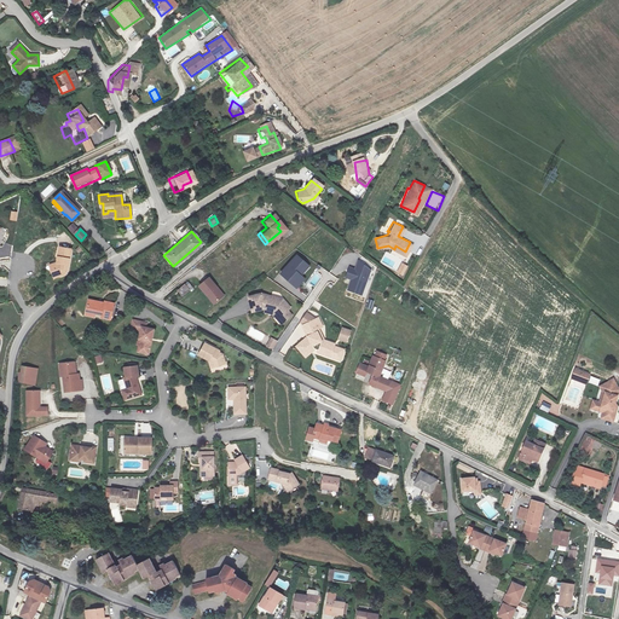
[(56,265),(52,267),(55,272),(52,273),(56,281),(62,276),(63,272),(65,272),(71,252),(59,249),(57,259),(59,259),(57,265),(56,265)]
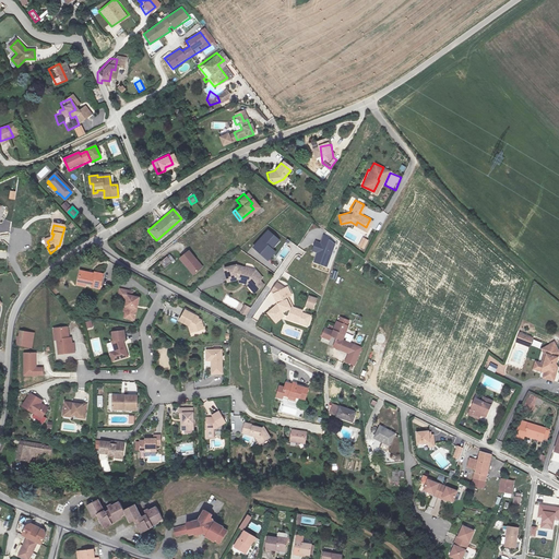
[(284,237),(269,225),(251,246),(265,259),(284,237)]
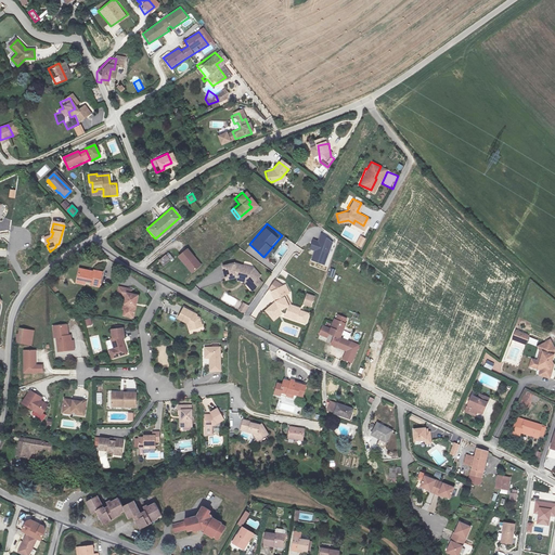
[(338,239),(322,229),(310,255),(325,266),(338,239)]
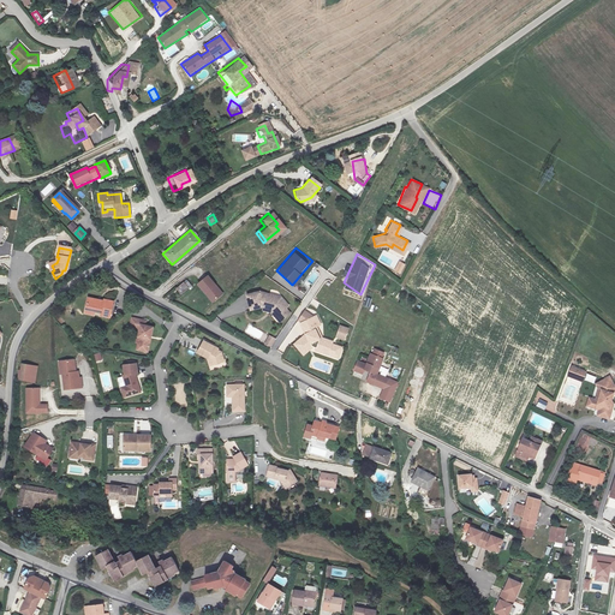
[(394,272),(400,275),(406,264),(399,261),(394,272)]
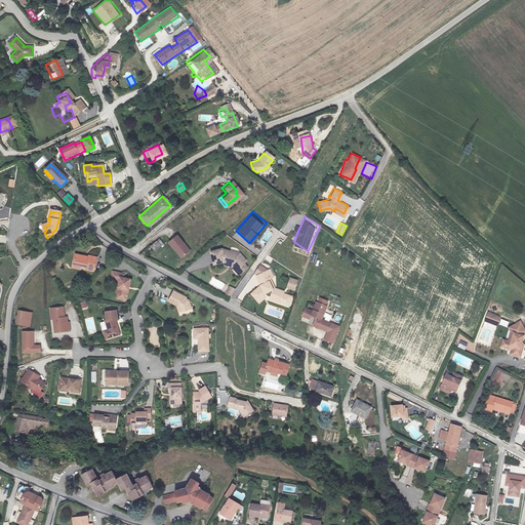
[(172,234),(164,241),(170,249),(171,248),(177,255),(185,249),(172,234)]
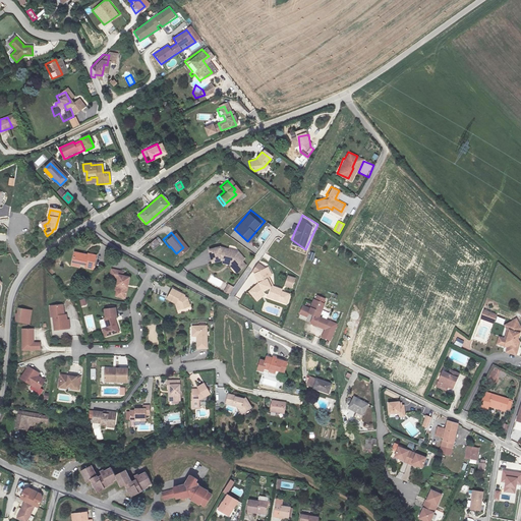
[(143,243),(148,248),(154,243),(150,238),(143,243)]
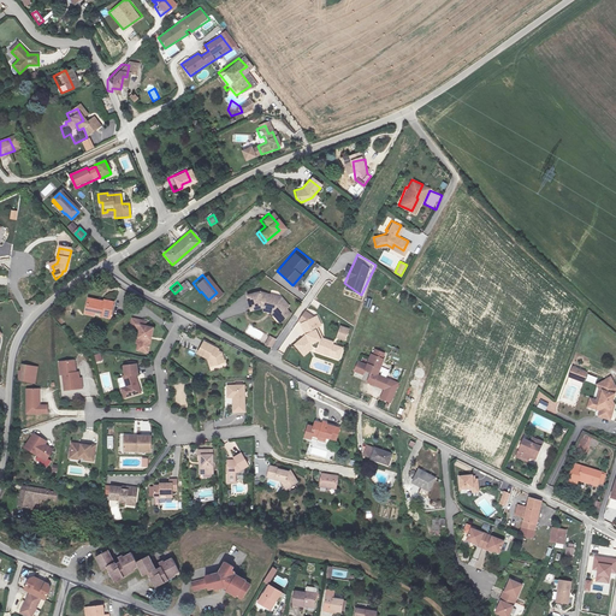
[(254,292),(241,296),(244,311),(258,307),(265,311),(265,308),(268,311),(271,318),(265,319),(267,326),(280,321),(278,315),(282,314),(278,303),(254,292)]
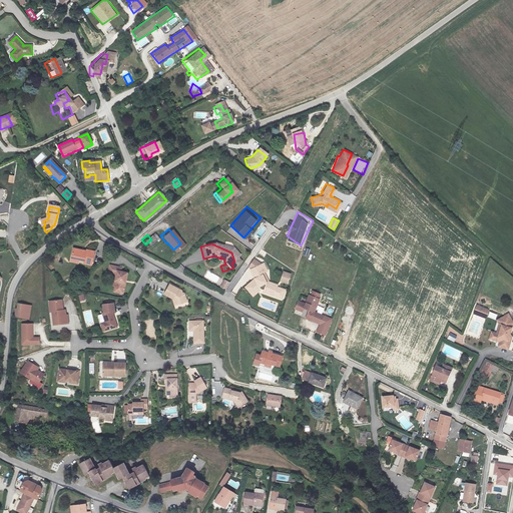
[(81,250),(81,245),(72,245),(72,258),(70,258),(70,267),(84,267),(85,258),(79,258),(79,250),(81,250)]
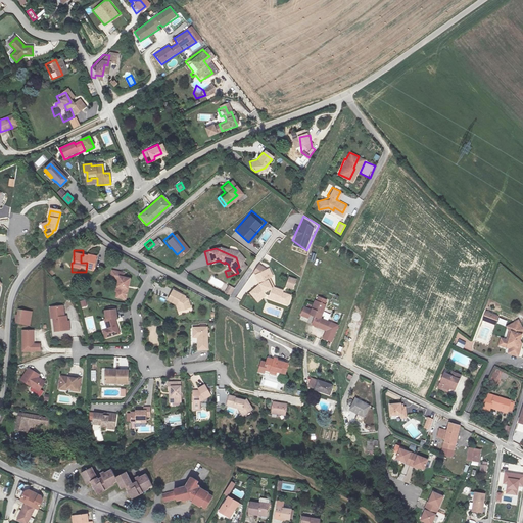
[(112,278),(112,283),(115,284),(114,291),(112,290),(112,295),(124,297),(126,275),(121,274),(121,270),(108,269),(106,278),(112,278)]
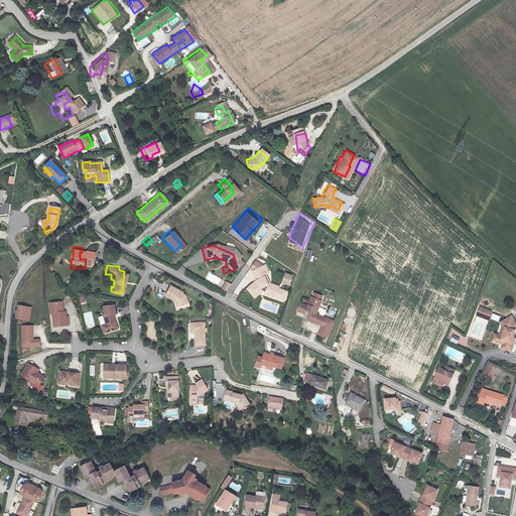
[(261,268),(248,274),(252,284),(241,289),(245,297),(255,292),(256,293),(260,297),(261,295),(279,303),(282,295),(274,292),(274,290),(266,286),(263,282),(262,283),(260,279),(261,277),(265,275),(261,268)]
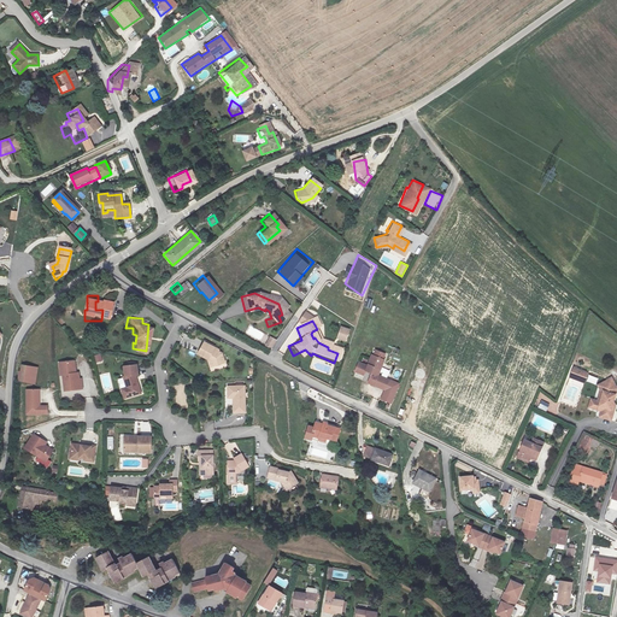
[(271,348),(277,340),(270,335),(265,345),(271,348)]
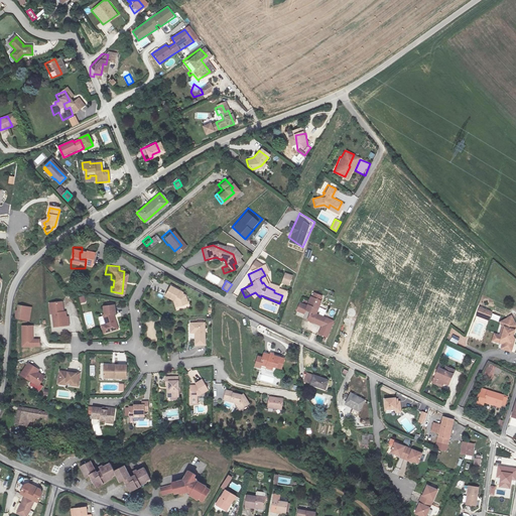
[(280,280),(276,289),(283,292),(287,282),(280,280)]
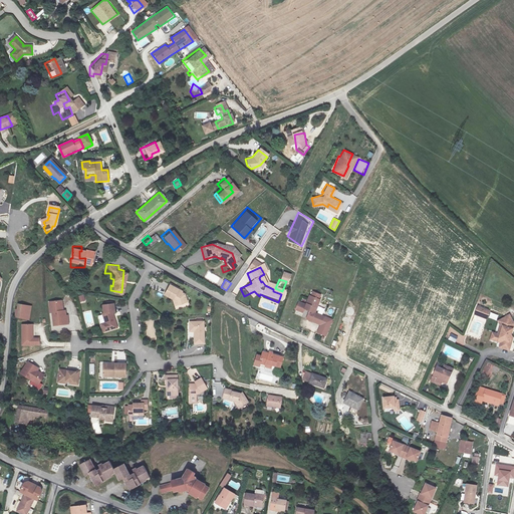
[(174,300),(176,300),(180,300),(180,307),(189,307),(189,296),(182,292),(183,290),(171,283),(164,294),(174,300)]
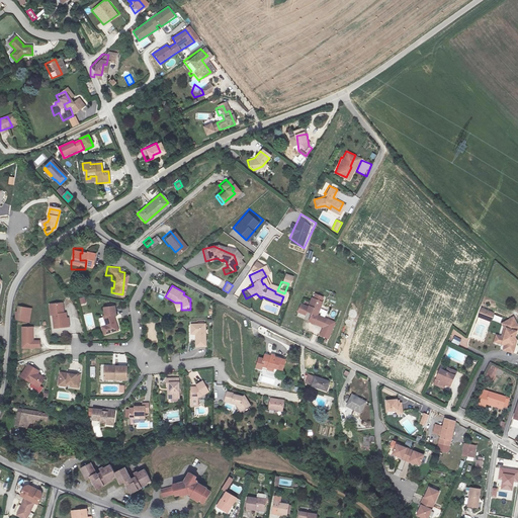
[(58,303),(49,304),(50,310),(48,310),(49,315),(51,315),(53,328),(67,326),(66,317),(64,318),(63,312),(61,313),(59,313),(59,312),(59,311),(58,303)]
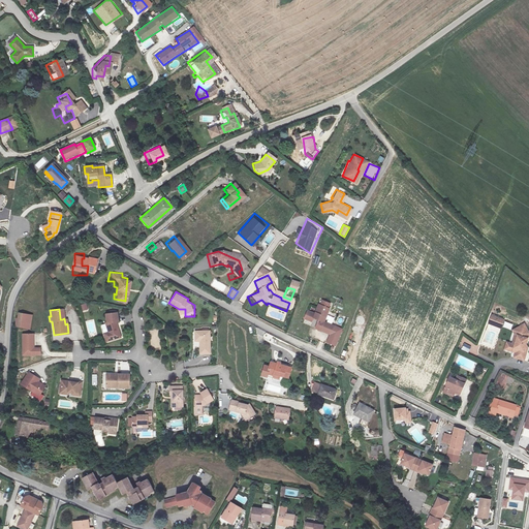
[(308,323),(315,327),(316,322),(321,324),(318,333),(335,338),(338,330),(328,325),(332,313),(321,309),(318,318),(310,315),(308,323)]
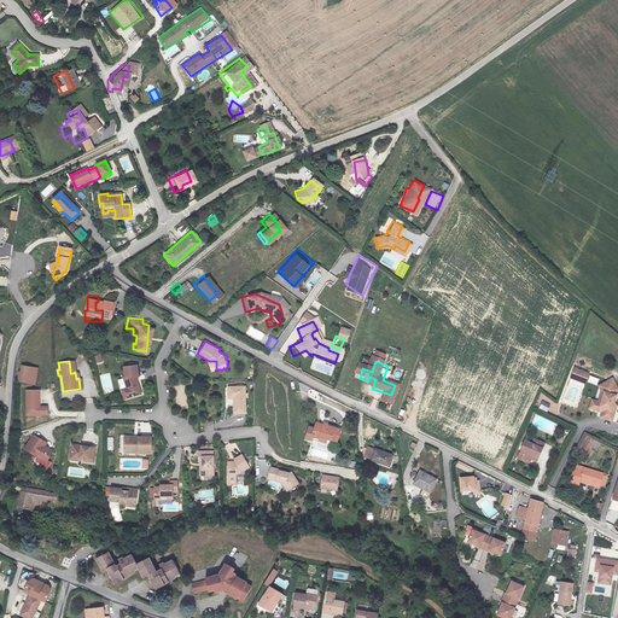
[(18,372),(17,372),(16,380),(33,383),(35,367),(19,365),(18,372)]
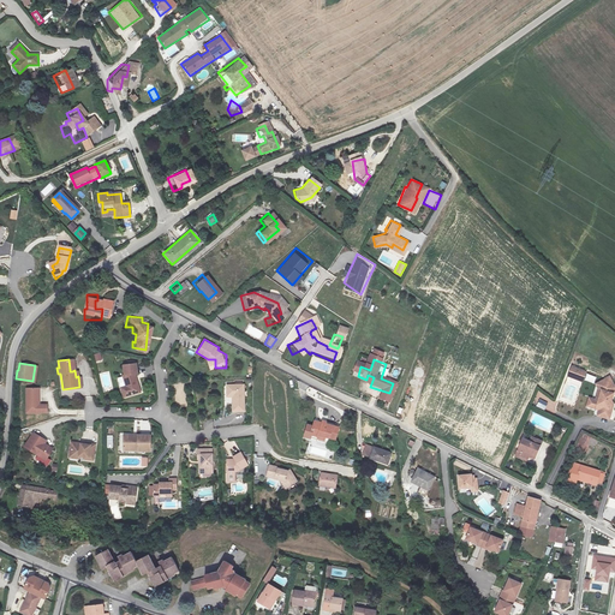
[(133,375),(132,364),(118,364),(118,375),(115,375),(117,394),(131,394),(131,382),(129,382),(129,375),(133,375)]
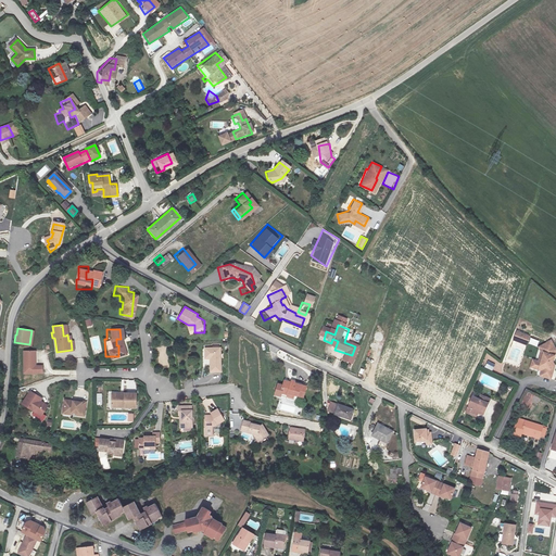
[(531,337),(517,330),(514,339),(528,345),(531,337)]
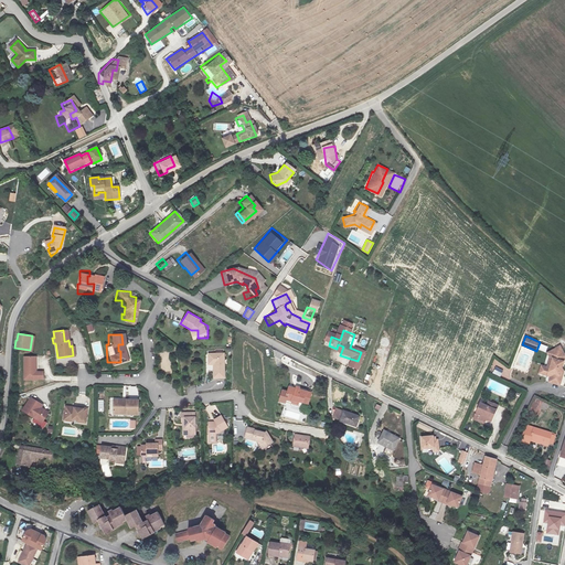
[(546,379),(557,383),(562,369),(560,365),(563,353),(558,343),(554,345),(554,348),(548,351),(551,355),(547,365),(545,365),(542,364),(540,371),(544,373),(545,372),(548,373),(546,379)]
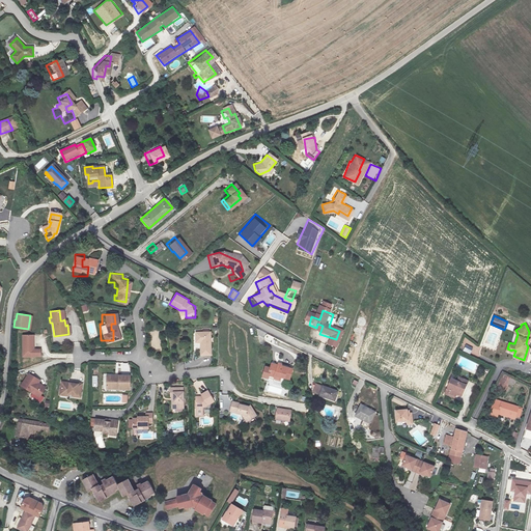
[(521,327),(521,325),(512,329),(515,334),(512,343),(514,343),(518,334),(515,330),(521,327)]
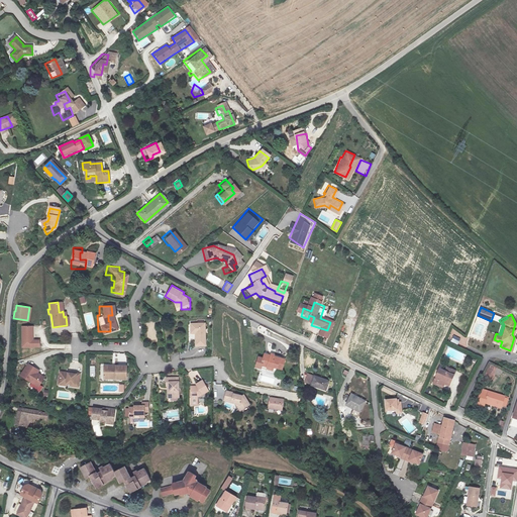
[(203,320),(188,321),(188,331),(193,331),(194,343),(204,342),(203,320)]
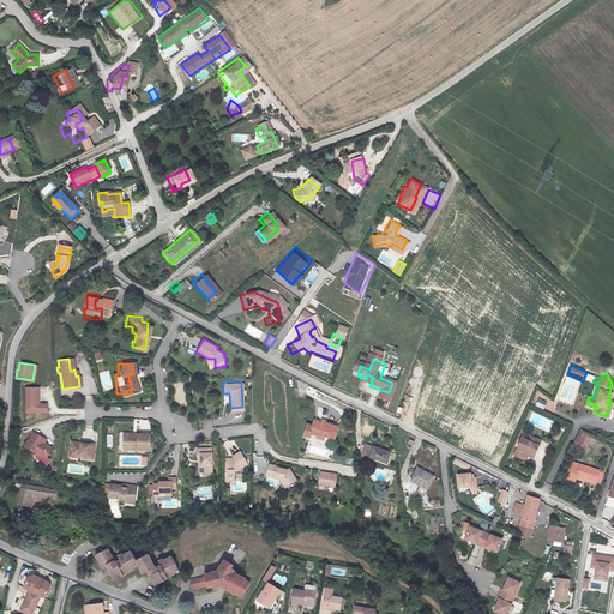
[(35,385),(24,386),(24,393),(20,393),(20,410),(46,410),(46,403),(37,402),(35,399),(35,385)]
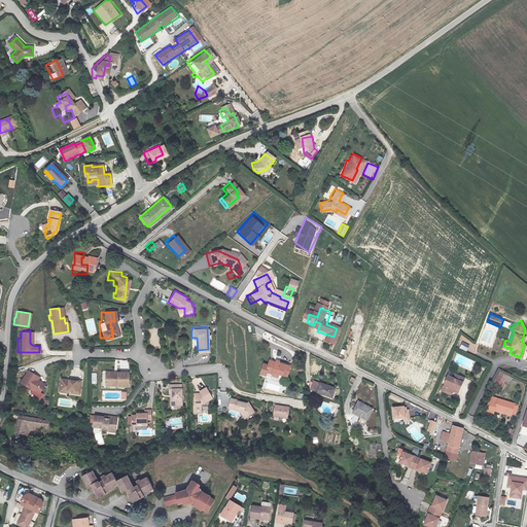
[(270,341),(273,337),(266,331),(262,336),(270,341)]
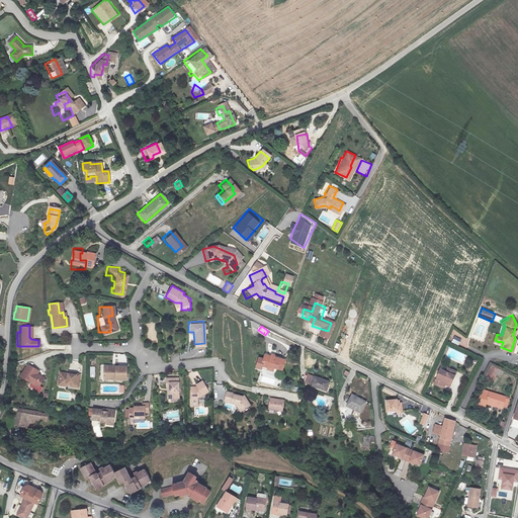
[(452,342),(459,345),(461,339),(454,336),(452,342)]
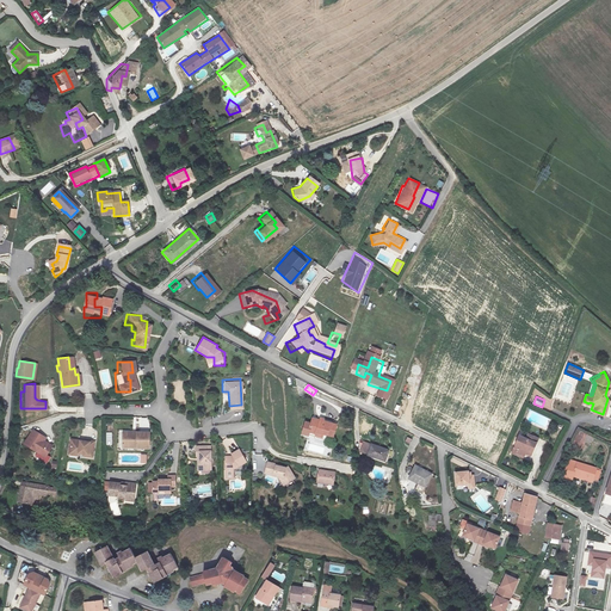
[(307,436),(314,437),(314,434),(321,436),(321,438),(332,439),(333,426),(308,423),(307,436)]
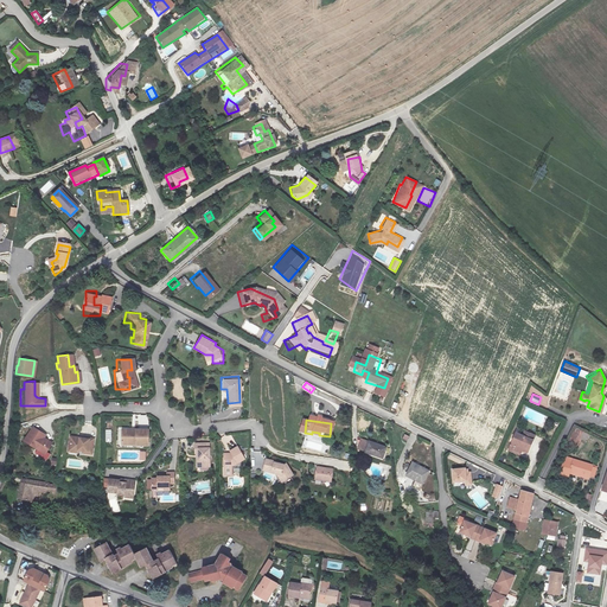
[(120,438),(120,426),(120,425),(115,425),(115,445),(146,443),(146,441),(127,441),(127,438),(120,438)]
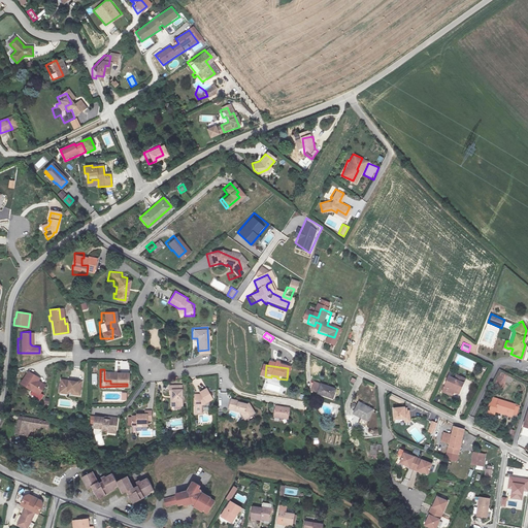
[(110,370),(104,370),(104,381),(110,381),(110,384),(127,384),(127,370),(117,370),(117,372),(110,372),(110,370)]
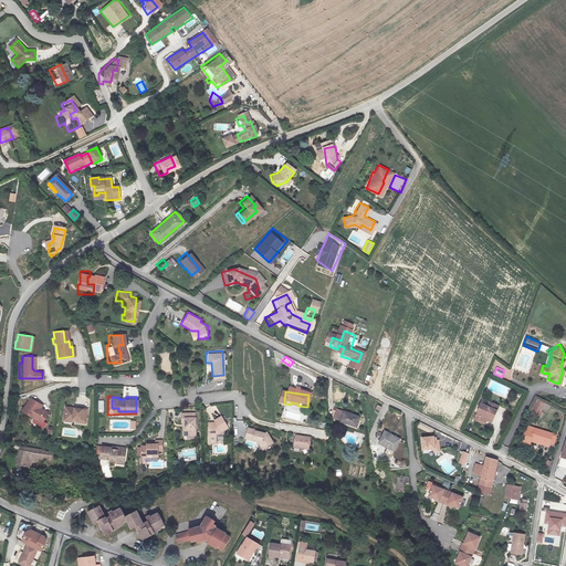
[(46,412),(41,409),(40,410),(38,409),(39,408),(39,407),(34,404),(34,401),(28,398),(20,410),(40,422),(46,412)]
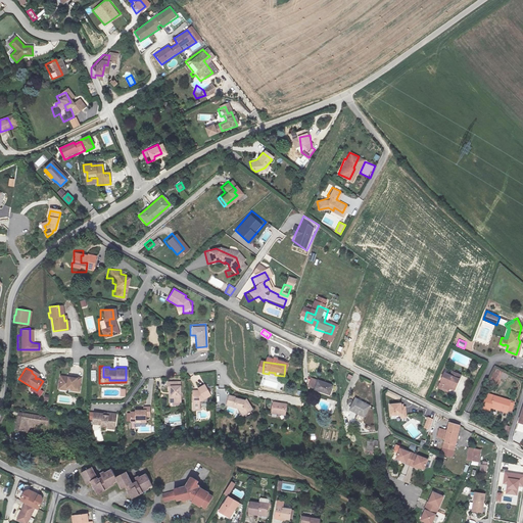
[(506,380),(508,374),(496,369),(493,376),(506,380)]
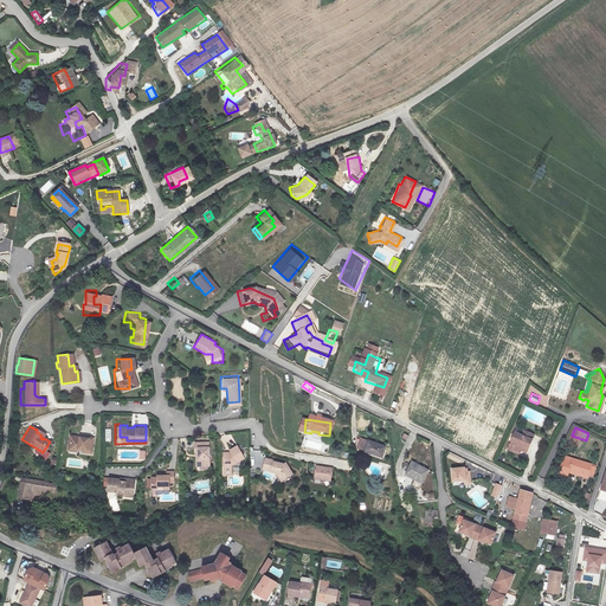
[(528,453),(535,436),(524,431),(522,437),(515,434),(509,449),(520,453),(521,451),(528,453)]
